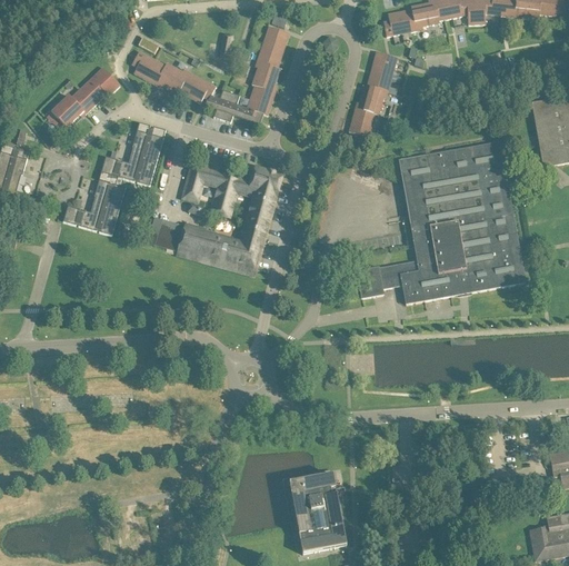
[(468,23),(477,23),(476,0),(467,0),(467,2),(461,2),(461,0),(435,0),(435,1),(411,6),(411,8),(388,13),(390,25),(385,26),(386,36),(417,29),(416,27),(439,22),(439,19),(467,13),(468,13),(468,19),(468,23)]
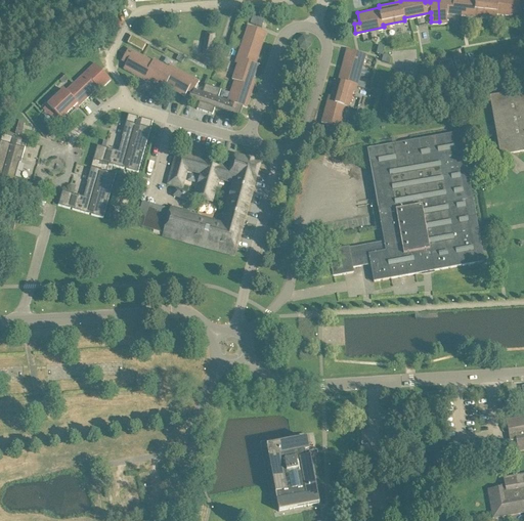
[(450,0),(450,1),(446,1),(446,0),(438,0),(439,22),(446,22),(447,16),(447,11),(474,14),(475,12),(496,14),(496,12),(523,14),(523,5),(520,5),(520,0),(450,0)]
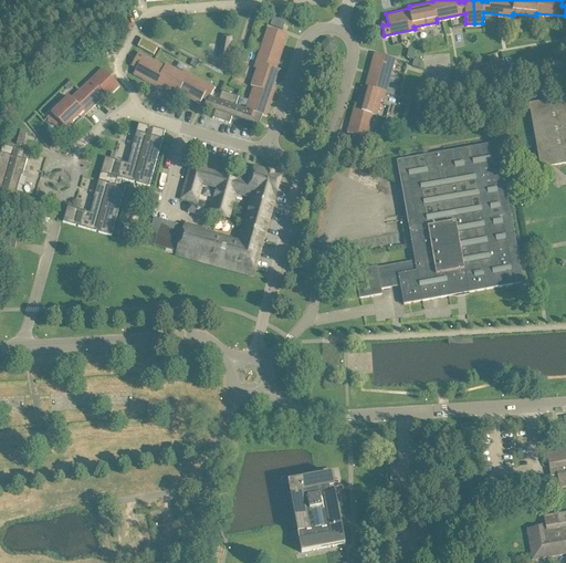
[(285,18),(272,13),(270,22),(282,27),(285,18)]
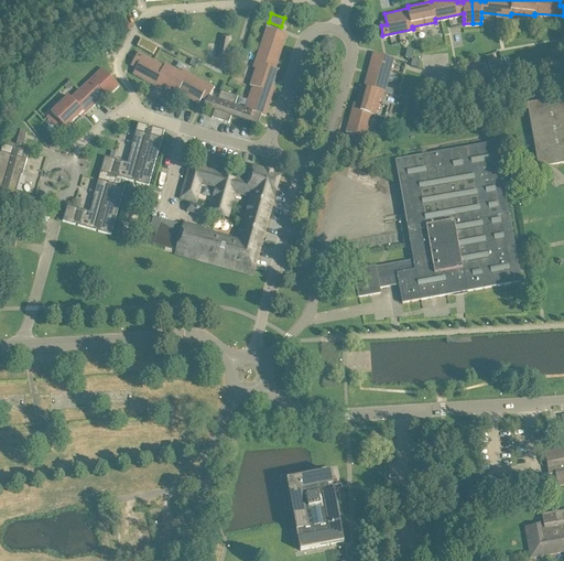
[(245,106),(242,112),(259,118),(260,111),(263,112),(264,114),(273,90),(270,89),(271,88),(272,84),(278,66),(275,66),(284,38),(286,32),(275,28),(266,25),(257,53),(255,60),(257,61),(249,83),(252,84),(250,88),(245,106)]
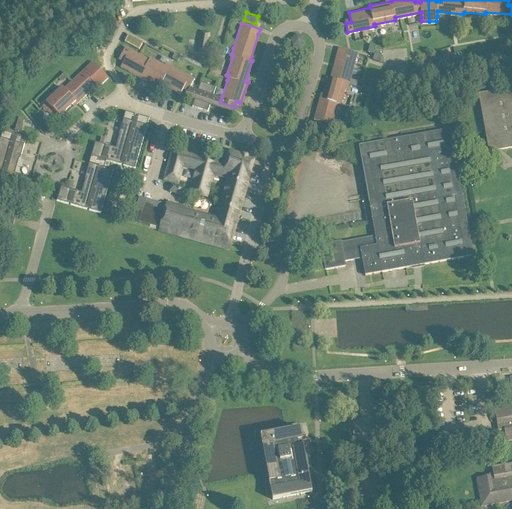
[(199,49),(204,50),(206,48),(209,31),(202,29),(198,47),(199,49)]
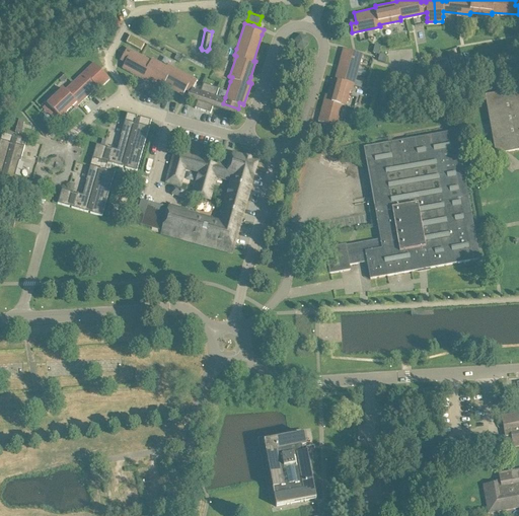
[(130,32),(126,40),(141,48),(144,42),(137,38),(138,37),(130,32)]
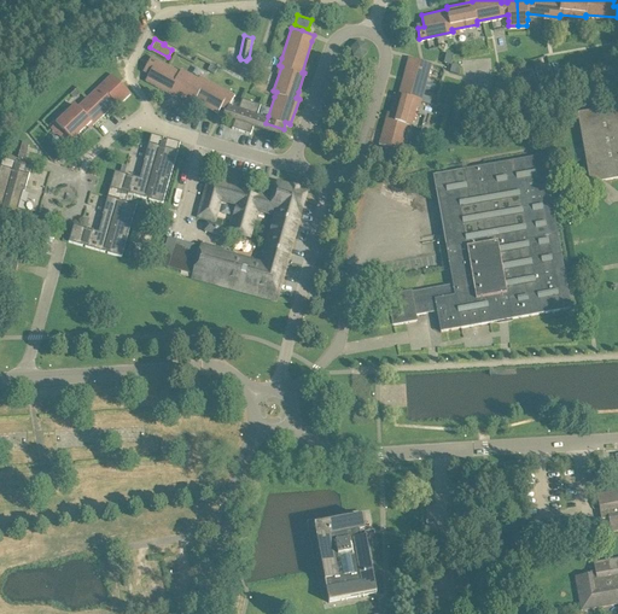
[(106,48),(109,58),(126,52),(122,44),(106,48)]
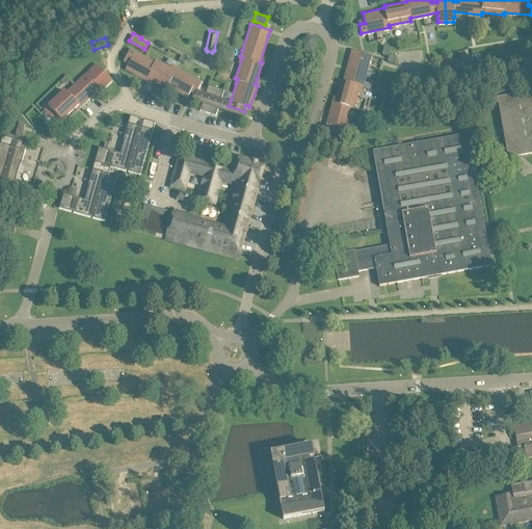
[(197,88),(202,80),(177,67),(176,69),(156,57),(155,60),(130,47),(125,55),(124,58),(128,61),(125,67),(145,78),(147,76),(166,86),(167,84),(187,96),(190,90),(195,93),(197,88)]
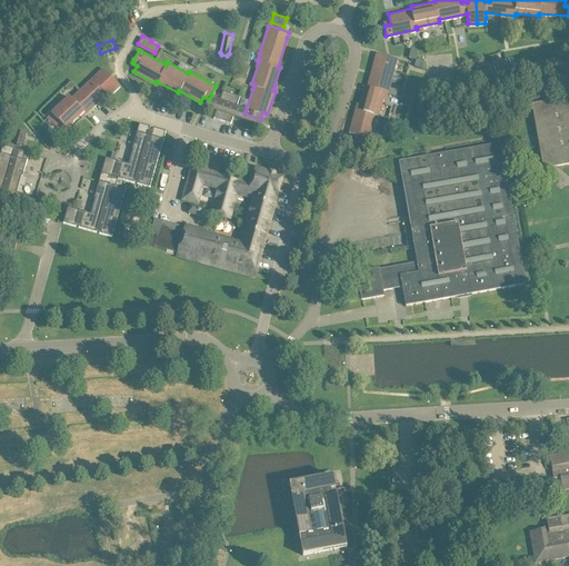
[(396,62),(385,59),(386,53),(376,50),(367,85),(363,85),(358,108),(355,107),(349,130),(359,133),(358,139),(368,142),(376,113),(378,113),(385,91),(388,91),(396,62)]
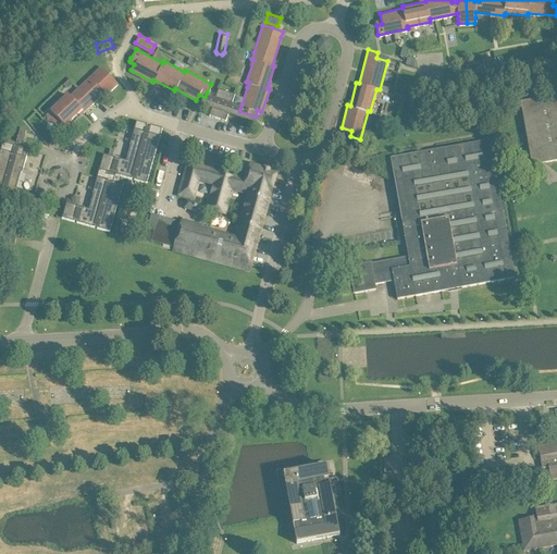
[(495,56),(483,59),(486,72),(499,68),(495,56)]
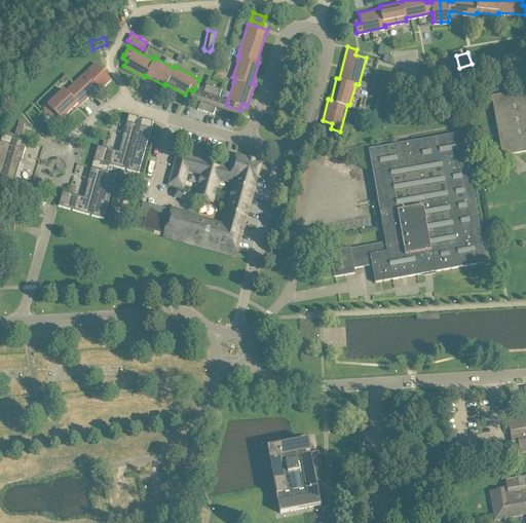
[(453,57),(441,61),(443,68),(444,72),(456,69),(453,57)]
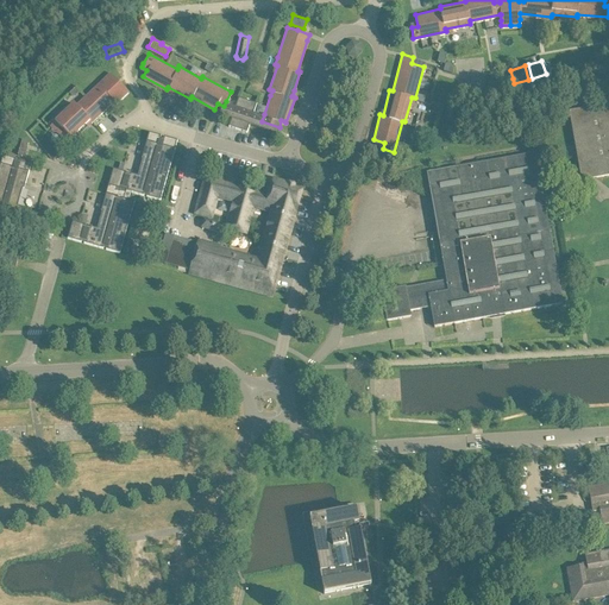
[(111,102),(110,101),(112,98),(117,101),(129,89),(111,70),(99,81),(76,104),(74,101),(60,115),(50,124),(67,140),(86,123),(89,119),(92,120),(111,102)]
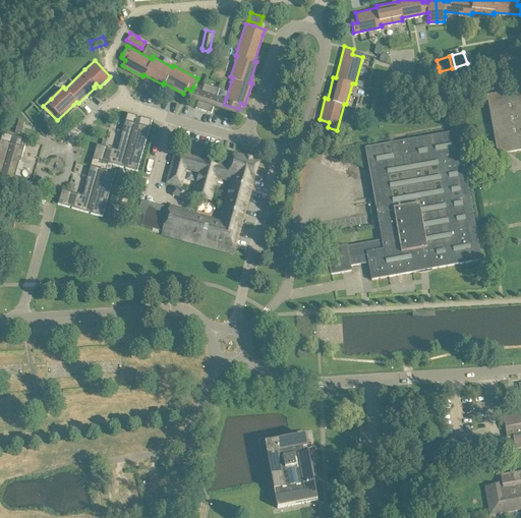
[(200,90),(193,87),(191,91),(189,91),(187,96),(197,100),(195,106),(211,111),(214,105),(239,114),(239,113),(237,112),(239,109),(224,104),(226,98),(217,95),(219,87),(204,81),(200,90)]
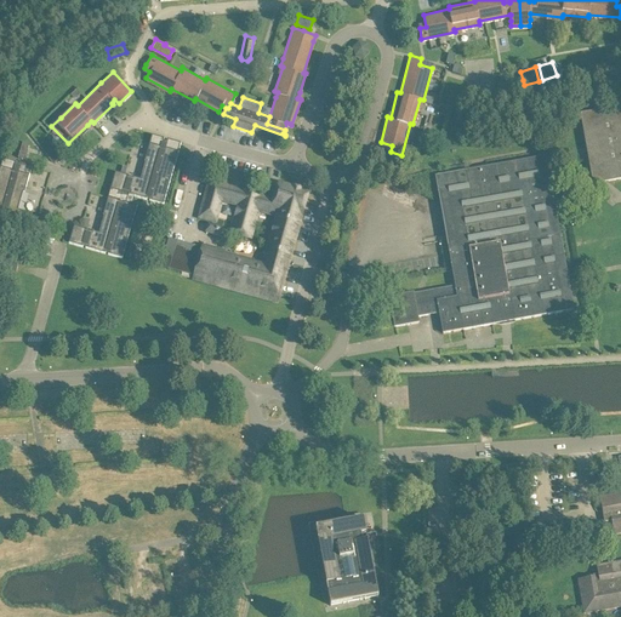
[(620,104),(580,112),(591,171),(609,167),(610,177),(608,177),(608,178),(620,175),(620,104)]
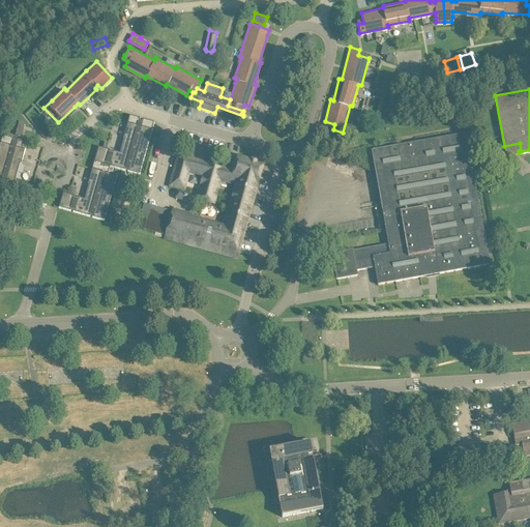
[(94,159),(92,167),(108,171),(110,164),(125,168),(127,168),(127,169),(140,172),(153,123),(154,120),(153,120),(142,117),(140,124),(138,124),(138,123),(140,116),(129,113),(127,120),(123,136),(124,136),(120,151),(113,148),(112,149),(110,149),(110,148),(107,147),(98,145),(94,159)]
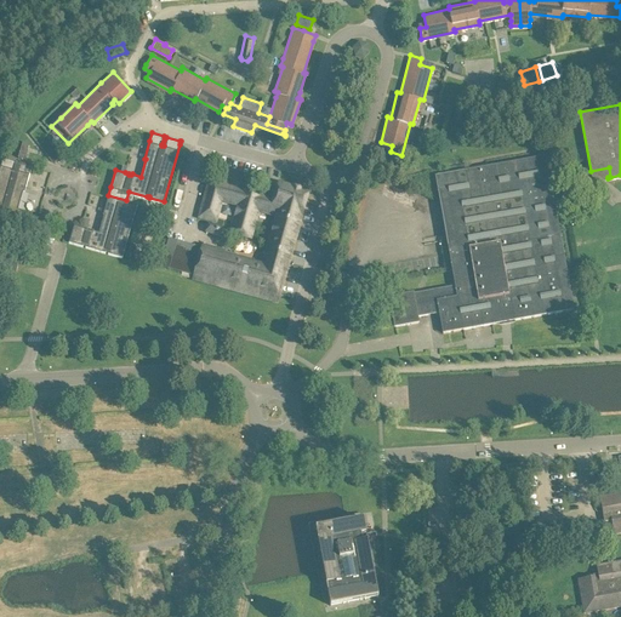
[(20,148),(17,158),(24,160),(27,150),(29,142),(22,140),(20,148)]
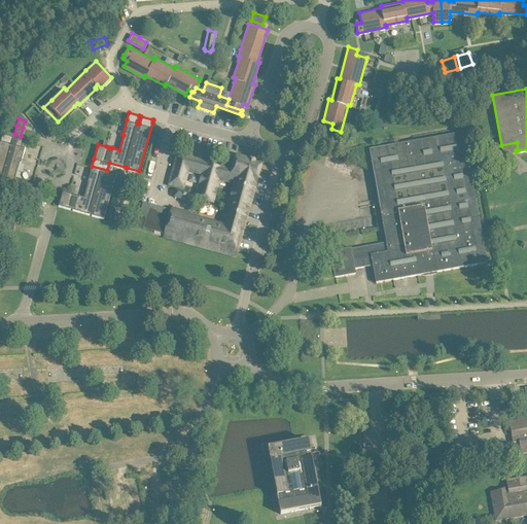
[(376,281),(410,275),(486,260),(483,240),(479,241),(477,228),(480,226),(468,168),(466,168),(463,151),(466,151),(462,131),(370,147),(373,168),(384,166),(389,199),(380,201),(387,240),(340,249),(341,253),(331,255),(335,275),(345,274),(355,272),(354,267),(373,264),(376,281)]
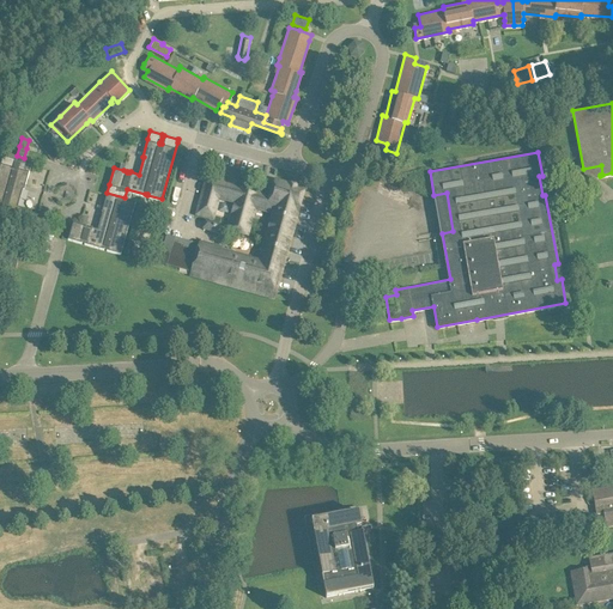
[(2,153),(0,162),(0,217),(2,218),(2,219),(22,224),(22,223),(24,224),(24,225),(38,229),(43,212),(29,208),(26,208),(26,207),(18,205),(23,187),(24,188),(29,170),(31,160),(19,158),(18,159),(17,158),(17,157),(2,153)]
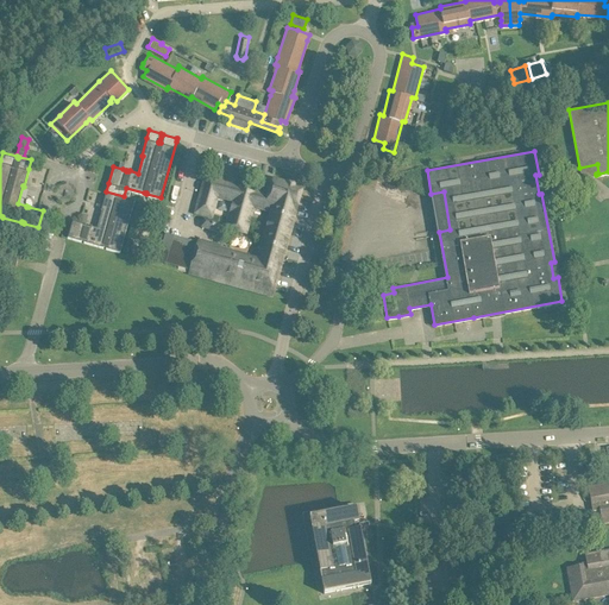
[(201,191),(196,210),(211,215),(217,194),(233,199),(226,225),(245,231),(253,203),(271,208),(262,247),(263,249),(261,259),(259,259),(259,260),(220,249),(219,249),(218,256),(196,250),(199,239),(198,241),(189,271),(272,294),(302,186),(272,177),(268,196),(256,194),(257,189),(205,175),(201,191)]
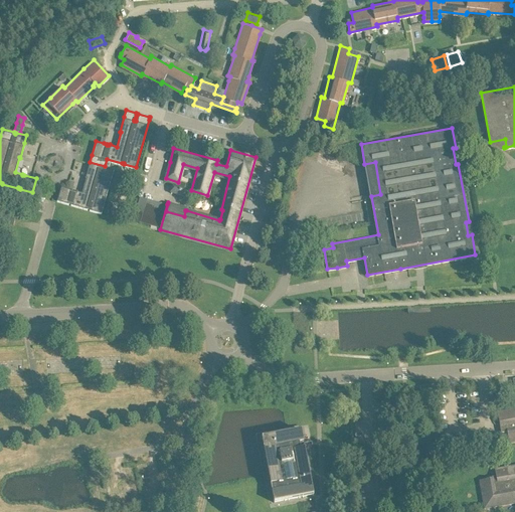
[(320,149),(318,152),(316,159),(343,169),(347,159),(320,149)]
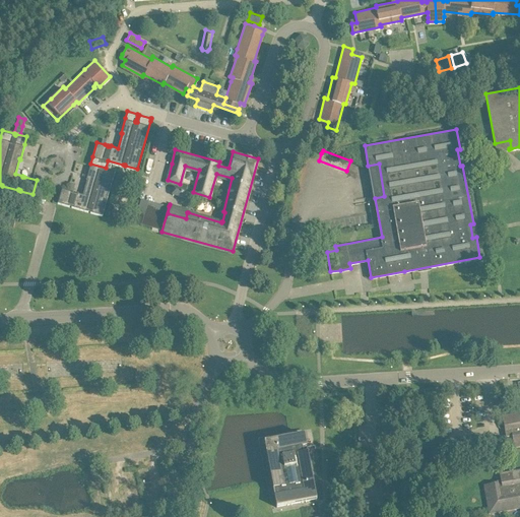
[(106,168),(90,164),(86,178),(87,178),(83,193),(75,191),(75,192),(73,191),(73,190),(62,187),(58,201),(69,205),(69,204),(71,204),(71,205),(88,210),(88,209),(90,210),(90,211),(102,214),(115,170),(106,168)]
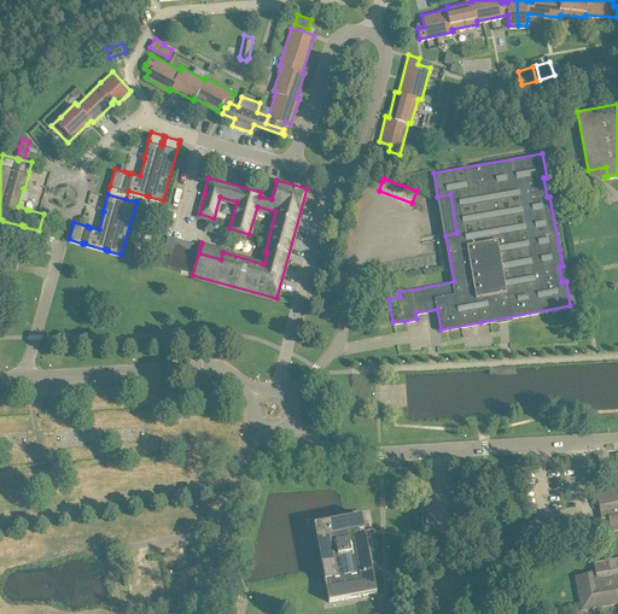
[(161,209),(146,205),(144,214),(158,218),(161,209)]
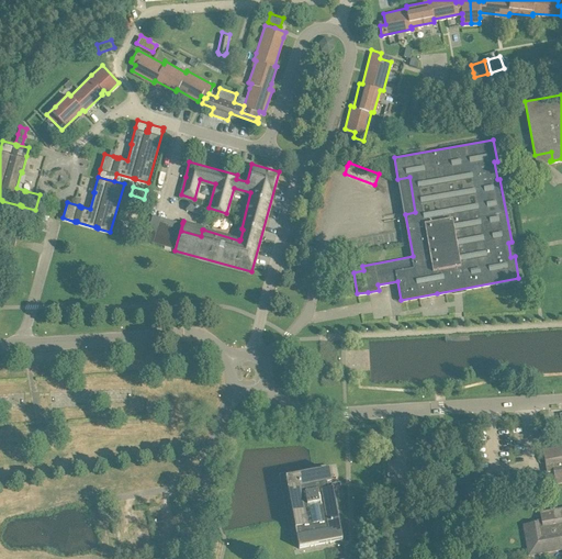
[(200,203),(190,201),(189,201),(187,208),(198,211),(200,204),(200,203)]
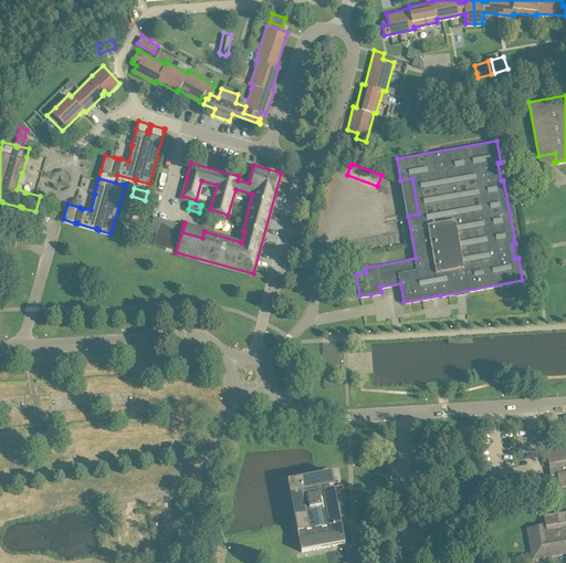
[(154,216),(146,243),(147,243),(155,246),(161,218),(155,217),(154,216)]
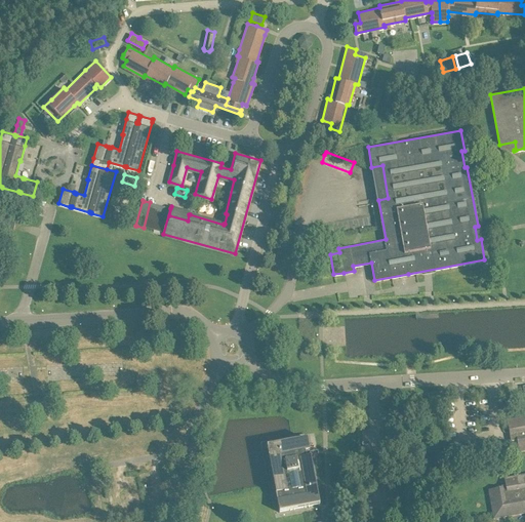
[(150,202),(144,228),(153,231),(159,205),(150,202)]
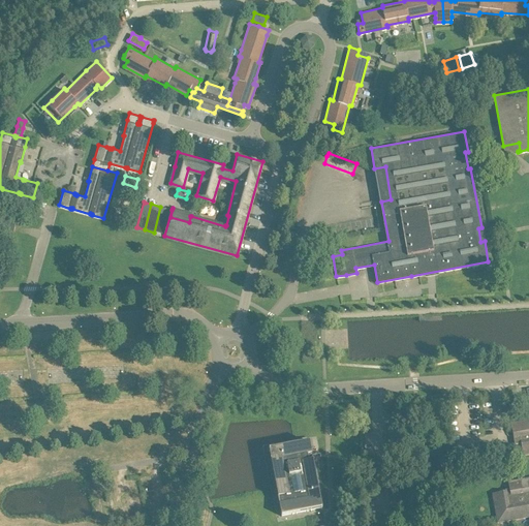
[(160,207),(154,233),(164,236),(172,210),(160,207)]
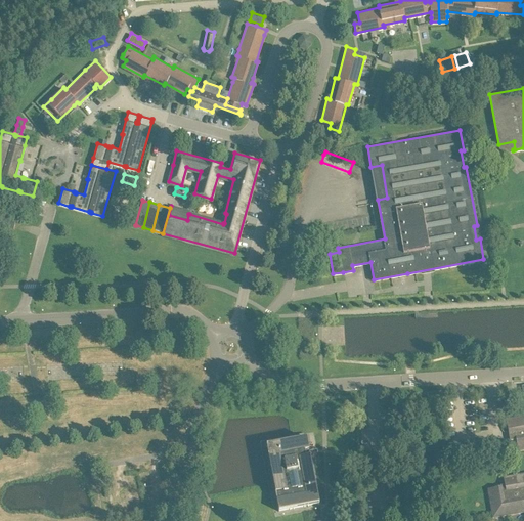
[(0,223),(13,227),(16,218),(1,213),(0,216),(0,223)]
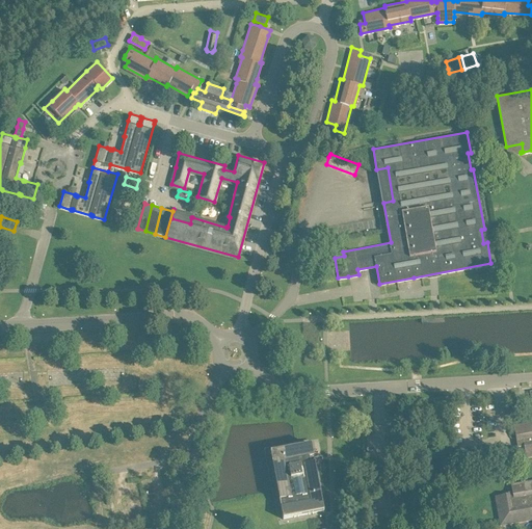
[(500,524),(520,520),(531,518),(531,420),(513,424),(516,438),(522,437),(526,455),(531,454),(531,478),(510,482),(512,493),(508,493),(508,492),(495,495),(498,509),(500,524)]
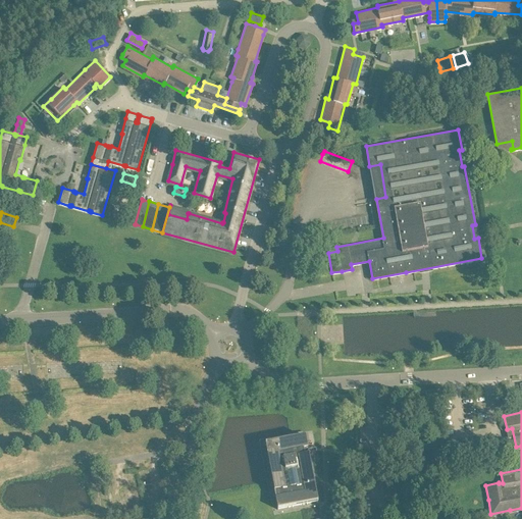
[(318,499),(309,450),(306,433),(265,442),(277,507),(318,499)]
